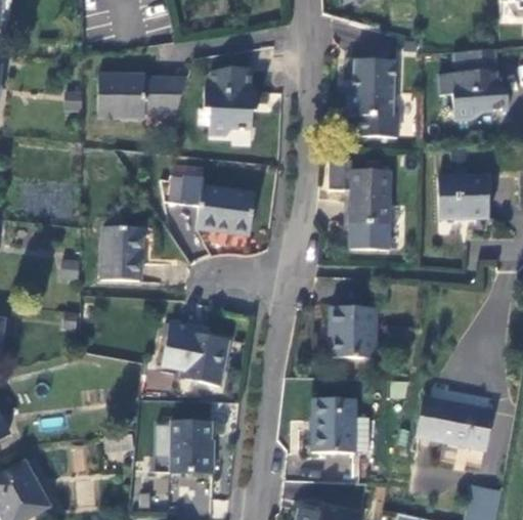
[(497,80),(495,46),(454,50),(455,65),(463,63),(463,70),(439,72),(440,92),(452,91),(454,117),(476,115),(487,107),(508,105),(507,86),(494,87),(493,80),(497,80)]
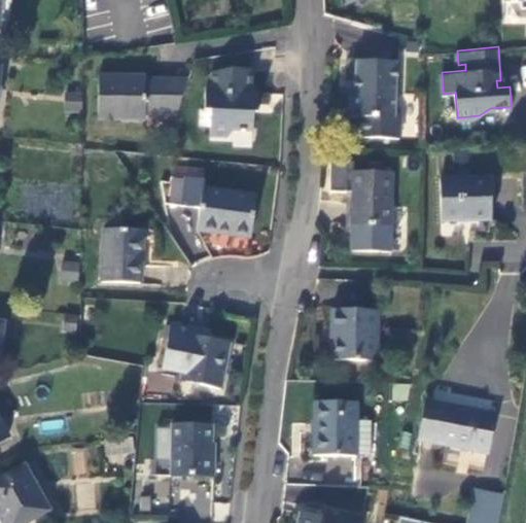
[(396,114),(397,59),(357,58),(356,84),(350,84),(350,114),(359,114),(359,135),(400,136),(401,114),(396,114)]
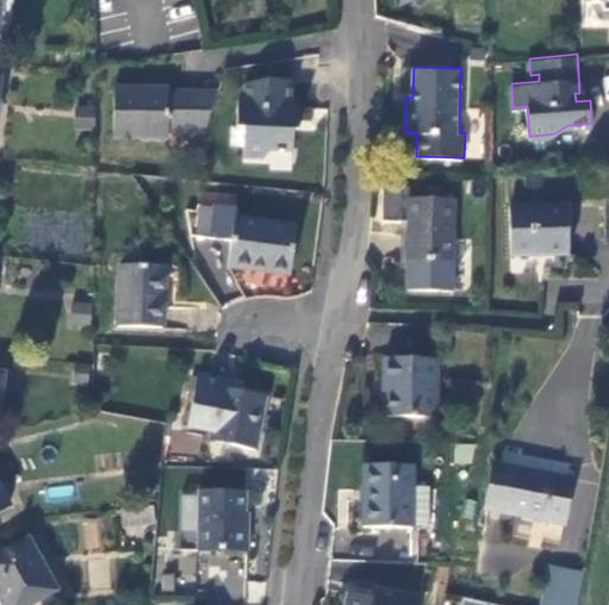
[(296,105),(296,79),(271,78),(246,82),(246,104),(238,103),(237,126),(246,126),(244,154),(266,155),(272,149),(293,149),(294,129),(299,129),(300,105),(296,105)]
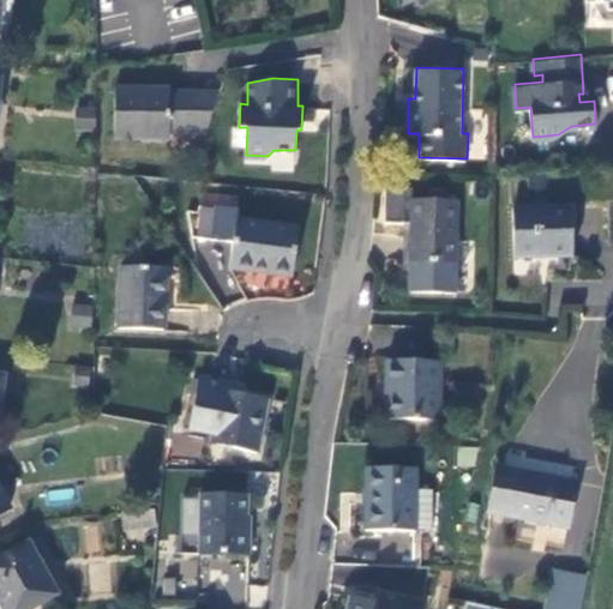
[(169,131),(206,131),(221,88),(170,88),(170,84),(115,84),(115,137),(142,137),(142,133),(169,134),(169,131)]
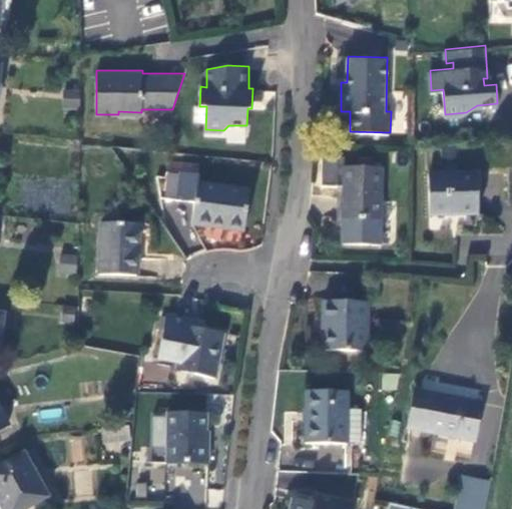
[(382,217),(384,164),(339,163),(338,183),(343,183),(342,215),(342,241),(381,242),(382,217)]
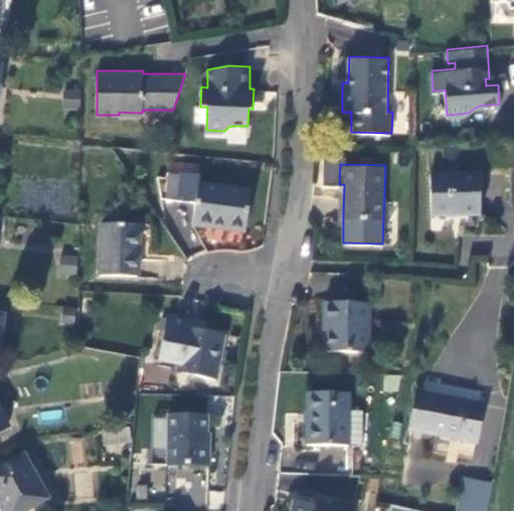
[(432,213),(481,212),(480,170),(431,172),(432,213)]
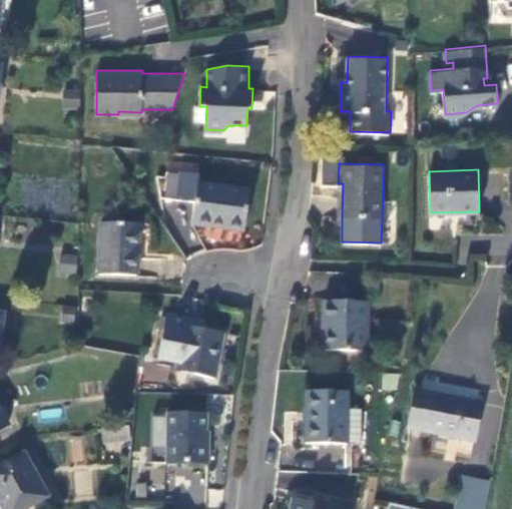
[(198,180),(199,172),(182,170),(178,197),(195,199),(198,180)]
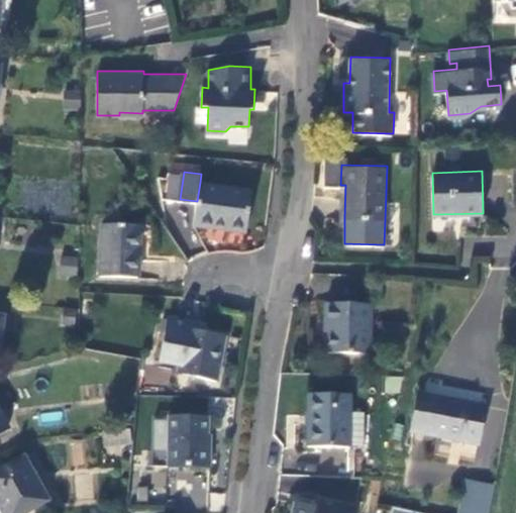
[(253,189),(200,182),(197,201),(194,223),(247,230),(253,189)]
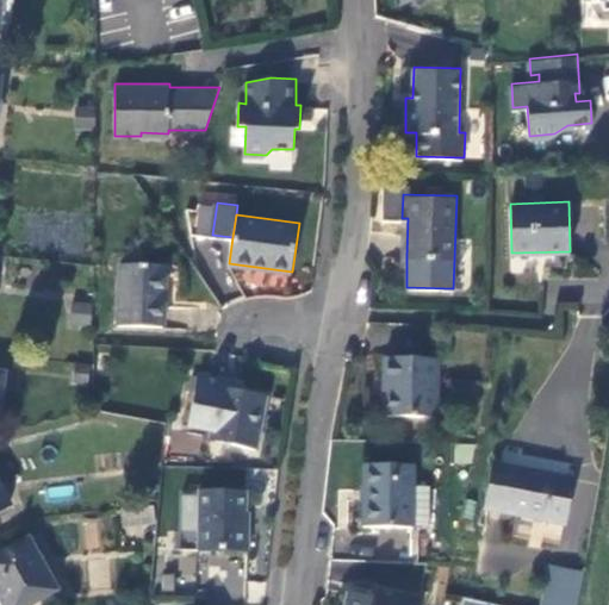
[(163,325),(166,263),(122,262),(118,323),(163,325)]
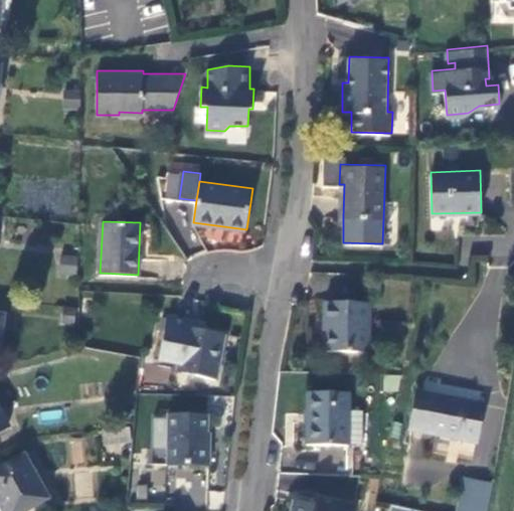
[(77,273),(78,251),(60,250),(59,271),(77,273)]
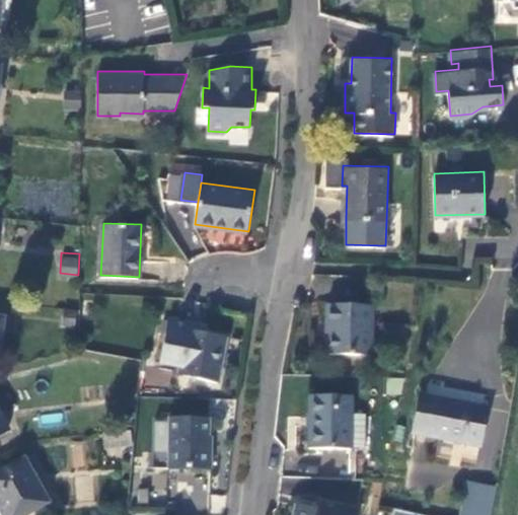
[(330,352),(371,353),(373,303),(328,301),(327,323),(331,324),(330,352)]
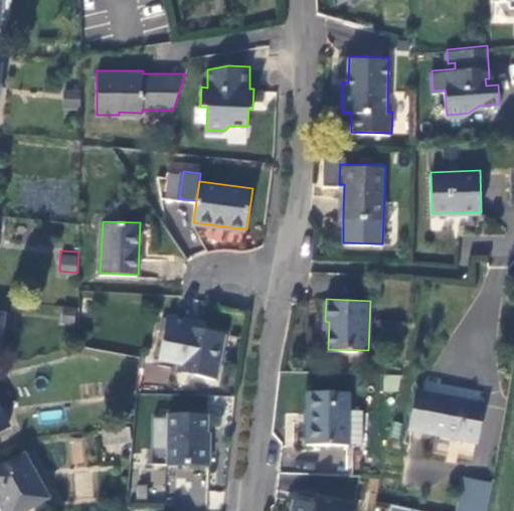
[(215,378),(225,333),(198,327),(199,322),(168,315),(159,356),(179,361),(177,370),(215,378)]
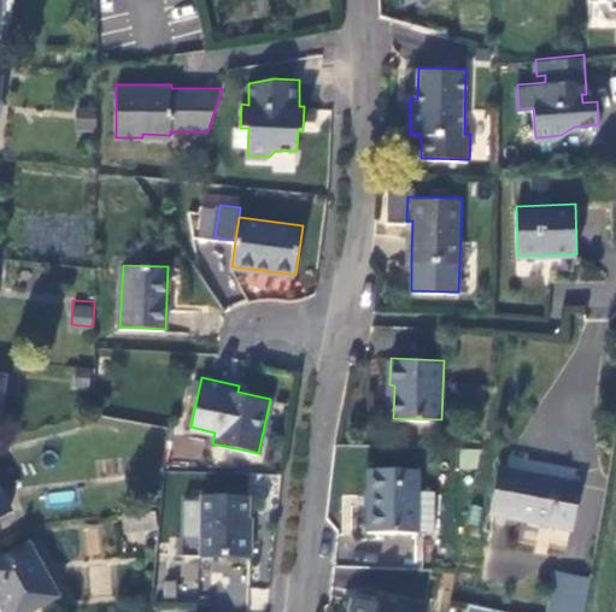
[(369,529),(418,530),(418,529),(420,489),(421,468),(371,466),(369,529)]
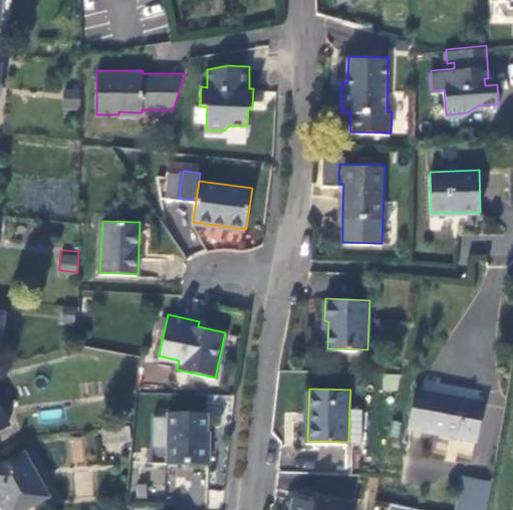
[(417,389),(410,427),(476,439),(483,401),(417,389)]
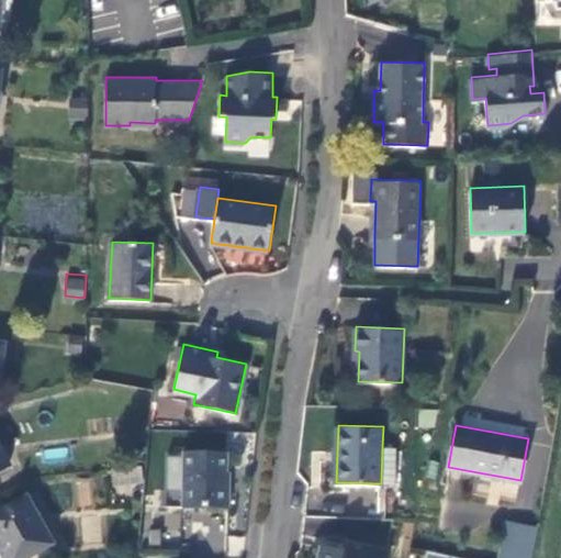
[(0,469),(10,465),(0,446),(0,469)]
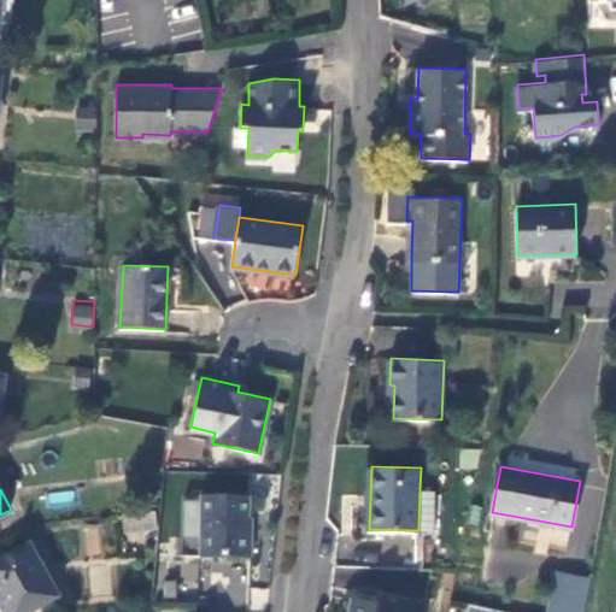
[(420,489),(418,529),(435,530),(436,489),(420,489)]
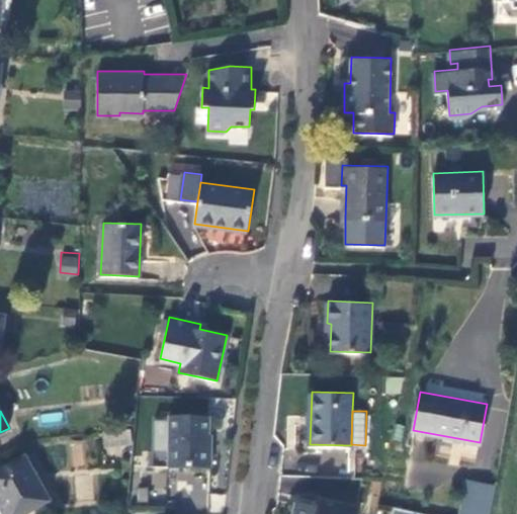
[(209,444),(210,415),(170,414),(168,464),(211,465),(212,444),(209,444)]
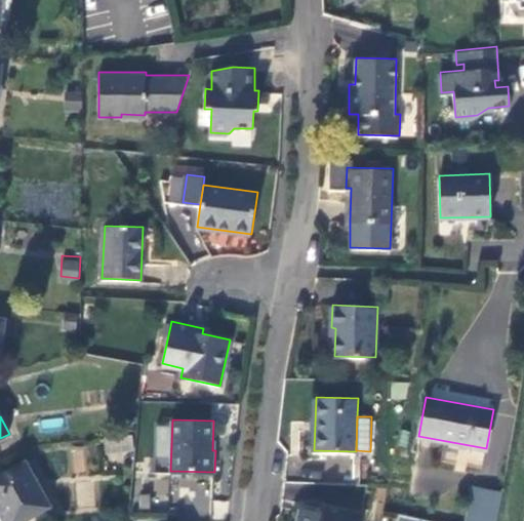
[(94,440),(70,445),(75,470),(99,465),(94,440)]
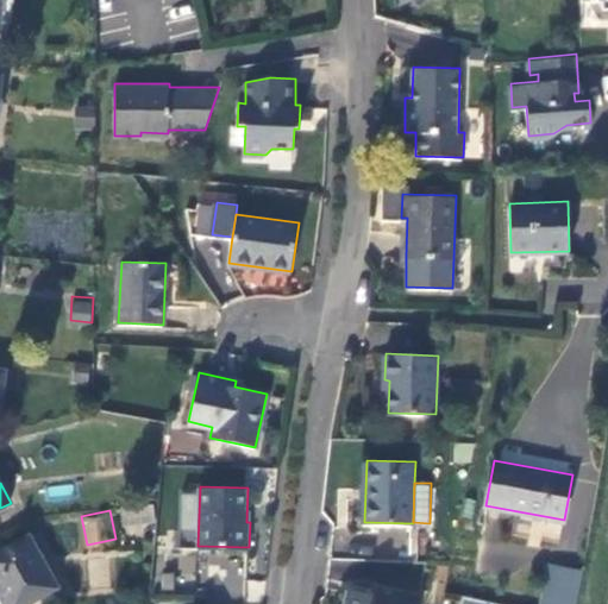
[(30,535),(0,552),(0,589),(8,603),(27,603),(58,587),(30,535)]
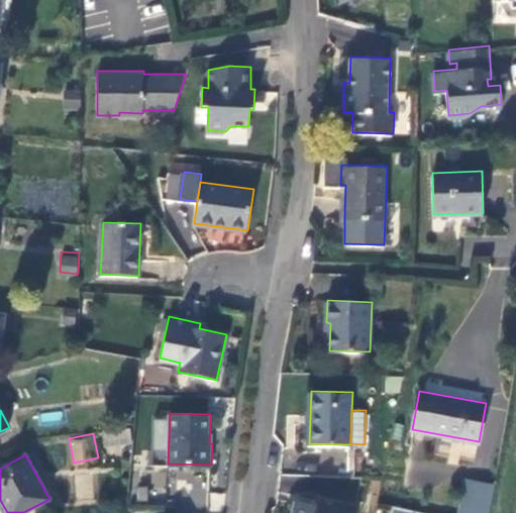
[(76,465),(75,499),(96,499),(97,465),(76,465)]
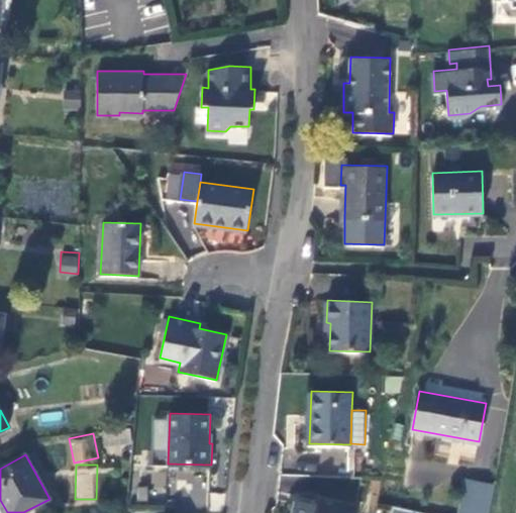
[(460,503),(458,512),(488,512),(496,479),(478,475),(471,505),(460,503)]
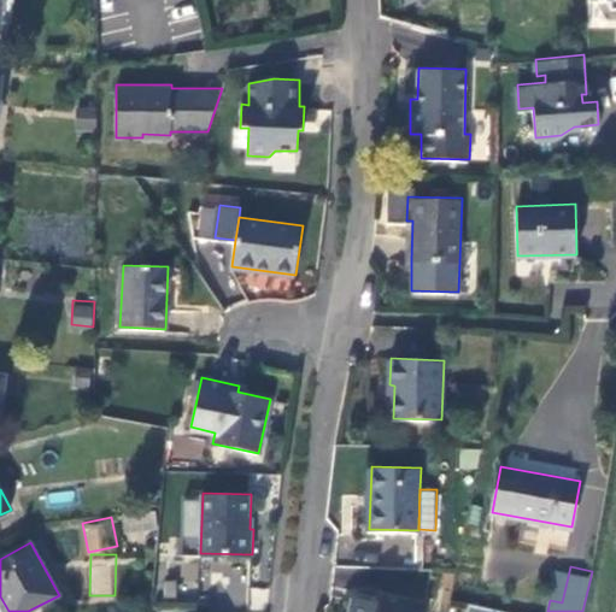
[(381,592),(379,601),(391,604),(392,594),(381,592)]
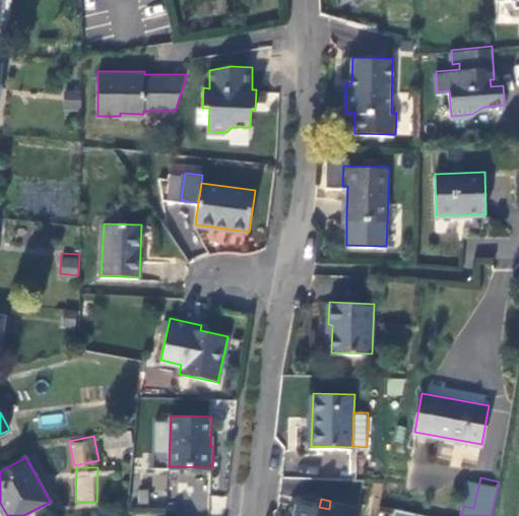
[(357,515),(359,507),(330,501),(329,509),(319,507),(298,502),(295,515),(357,515)]
